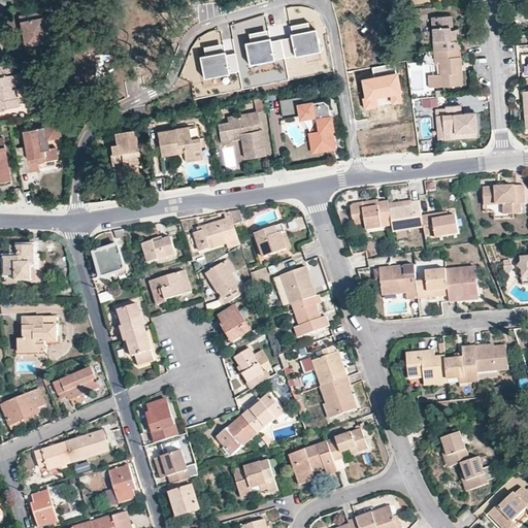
[(41,12),(20,15),(22,30),(24,39),(24,44),(45,41),(41,12)]
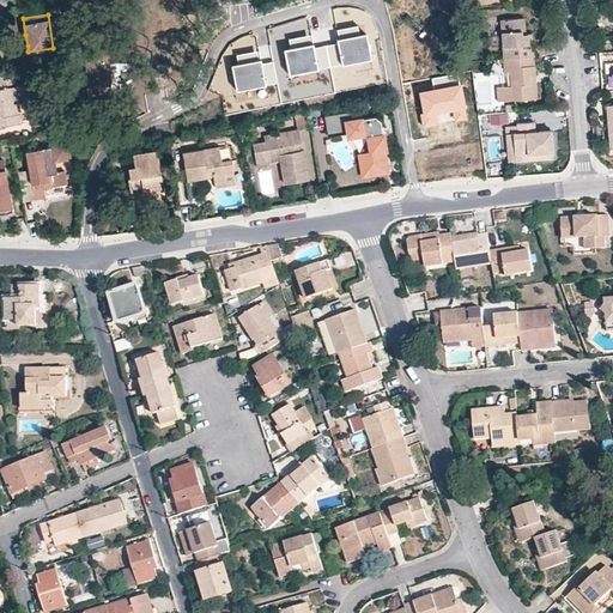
[(533,43),(528,44),(527,32),(525,32),(525,17),(502,19),(504,59),(533,56),(533,43)]
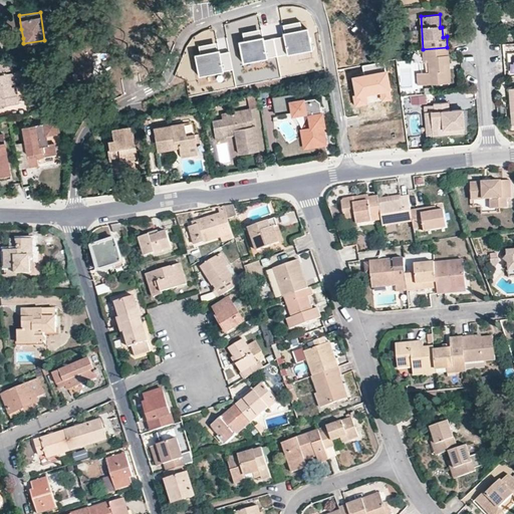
[(303,29),(302,22),(284,25),(286,36),(274,39),(278,54),(290,52),(291,56),(316,51),(312,28),(303,29)]
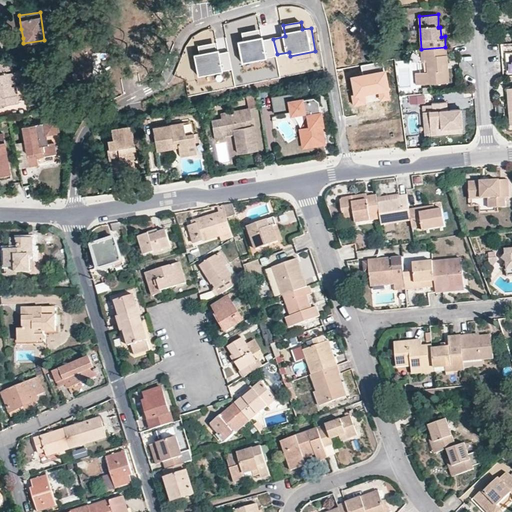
[(268,57),(277,54),(273,39),(265,41),(262,27),(241,32),(244,42),(238,43),(244,68),(269,62),(268,57)]
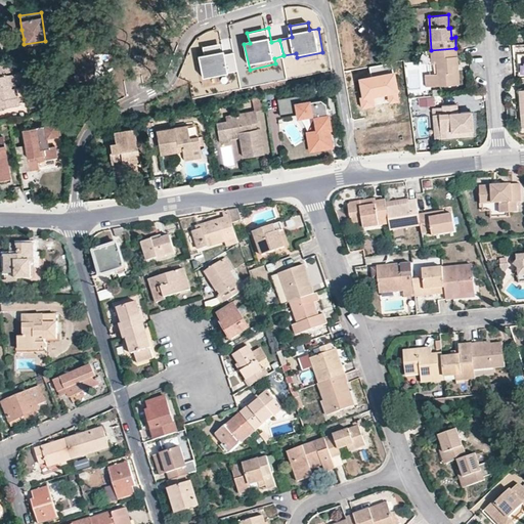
[(107,41),(73,42),(75,80),(94,79),(93,53),(107,52),(107,41)]
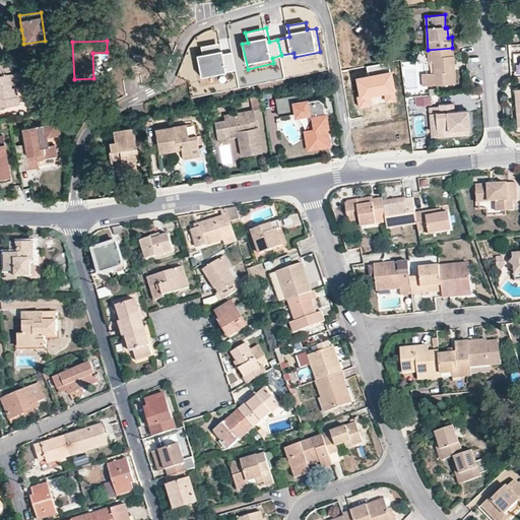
[(237,70),(232,52),(223,54),(220,41),(202,45),(204,55),(201,56),(207,77),(237,70)]
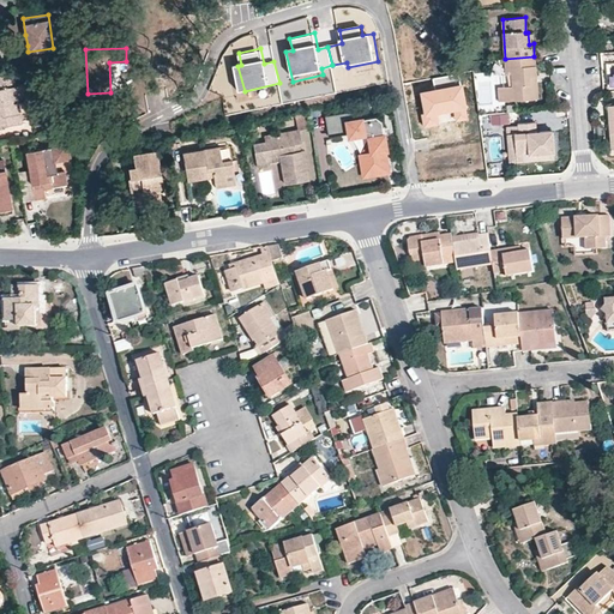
[(530,83),(529,77),(536,77),(534,56),(505,59),(506,74),(511,74),(511,88),(512,100),(539,98),(536,83),(530,83)]
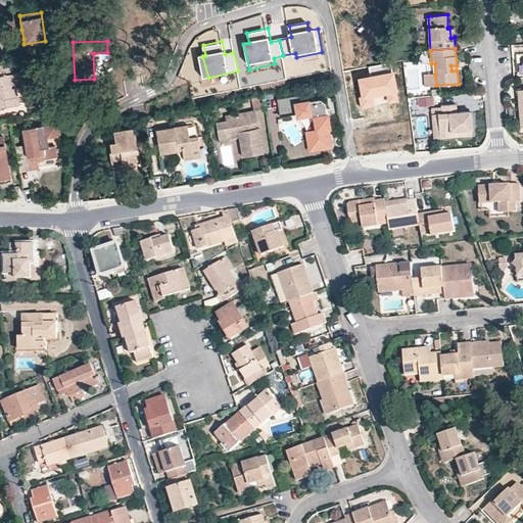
[(0,87),(0,89),(1,91),(0,91),(0,108),(6,107),(19,105),(17,89),(25,88),(21,73),(14,74),(12,63),(0,65),(0,87)]
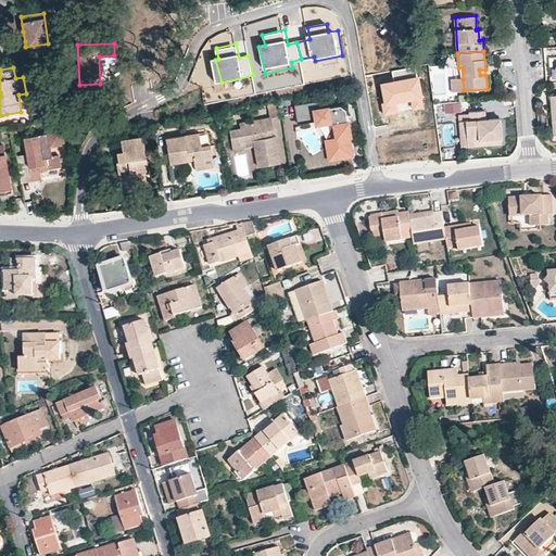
[(26,93),(19,95),(21,112),(29,111),(26,93)]
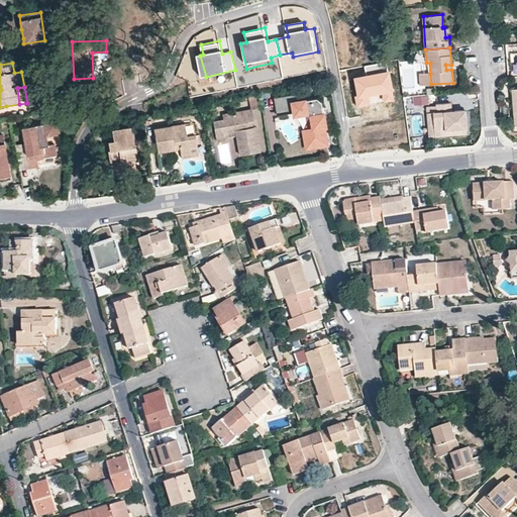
[(412,96),(412,105),(429,104),(428,96),(412,96)]
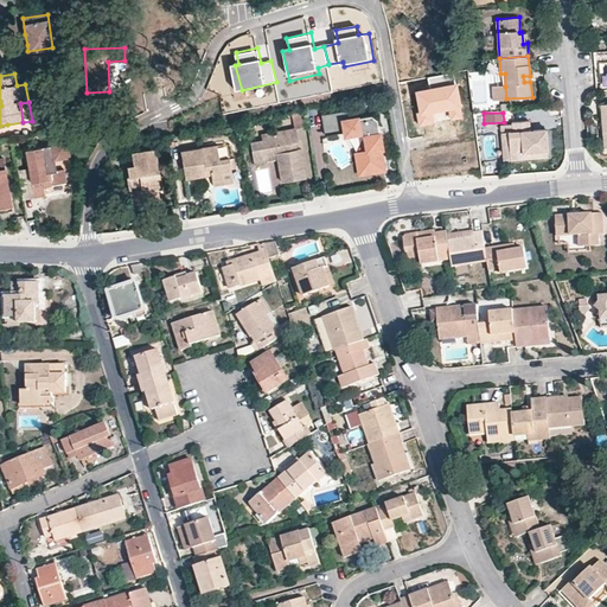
[(324,129),(326,139),(345,135),(346,140),(360,139),(365,144),(368,155),(363,157),(366,178),(384,176),(381,154),(382,154),(377,125),(372,121),(353,123),(352,115),(325,120),(326,129),(324,129)]
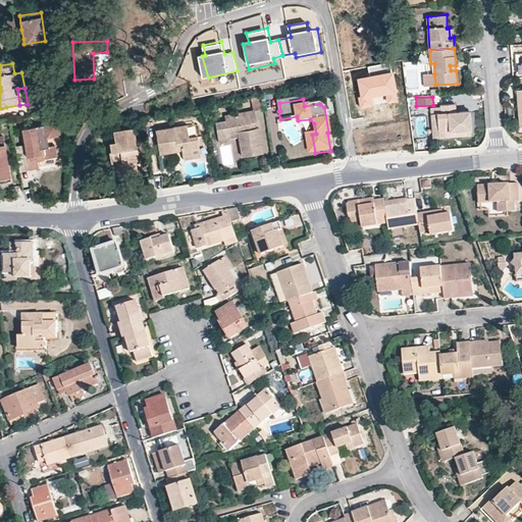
[(450,136),(450,132),(459,131),(460,136),(470,134),(469,111),(455,112),(454,105),(440,106),(440,114),(436,114),(438,138),(450,136)]
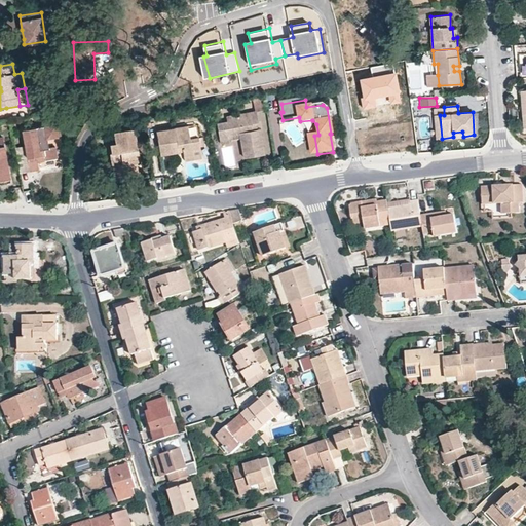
[(230,135),(240,133),(240,138),(245,158),(264,154),(260,129),(257,129),(256,123),(259,122),(257,112),(236,115),(236,120),(227,122),(218,124),(221,143),(232,141),(231,139),(230,135)]
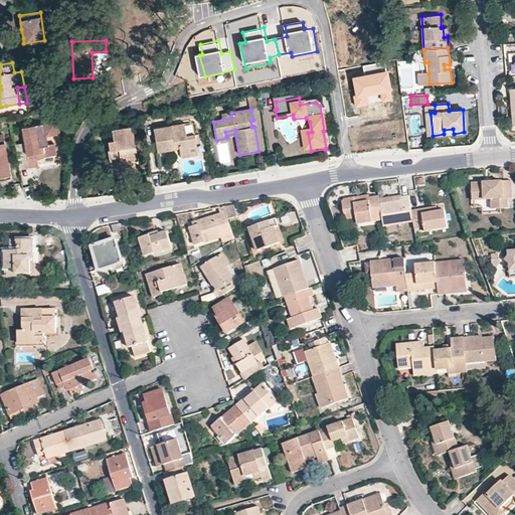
[(54,122),(22,127),(29,167),(38,166),(37,158),(36,155),(44,154),(44,157),(56,155),(54,144),(48,145),(46,135),(56,133),(54,122)]
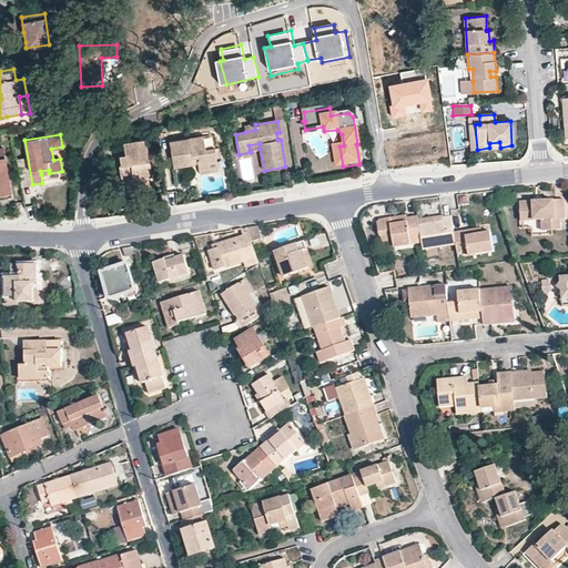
[(213,135),(204,137),(206,149),(215,148),(213,135)]
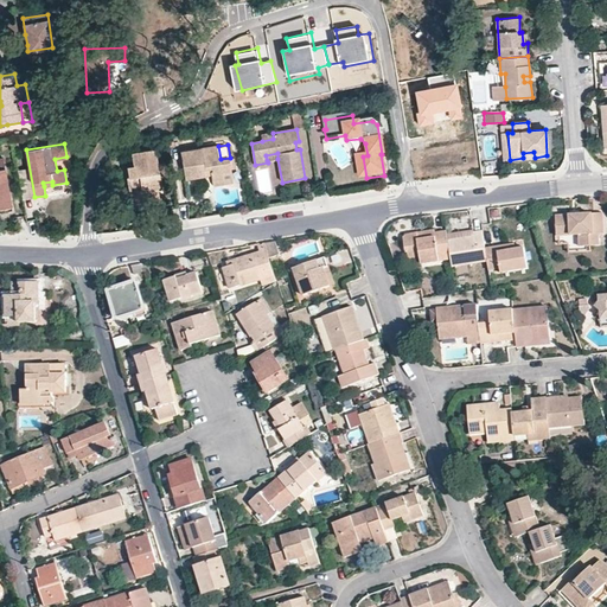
[(205,176),(204,170),(211,168),(211,174),(212,179),(223,178),(222,174),(232,172),(230,158),(221,159),(218,146),(181,152),(186,179),(205,176)]
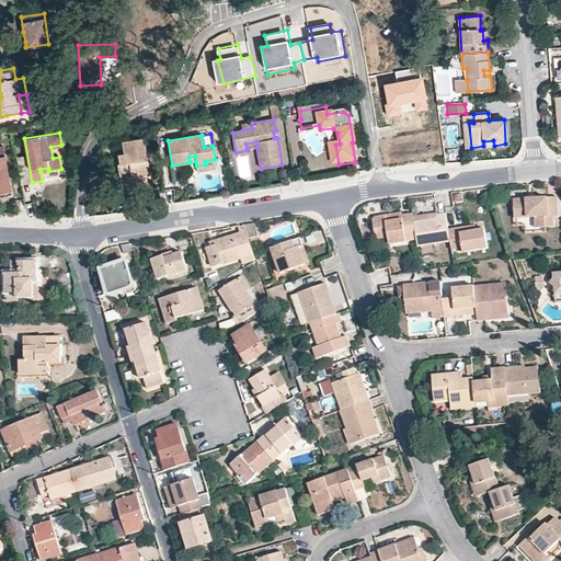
[(123,153),(124,162),(119,162),(117,163),(119,178),(136,174),(138,185),(151,184),(144,138),(125,140),(127,148),(123,149),(123,153)]
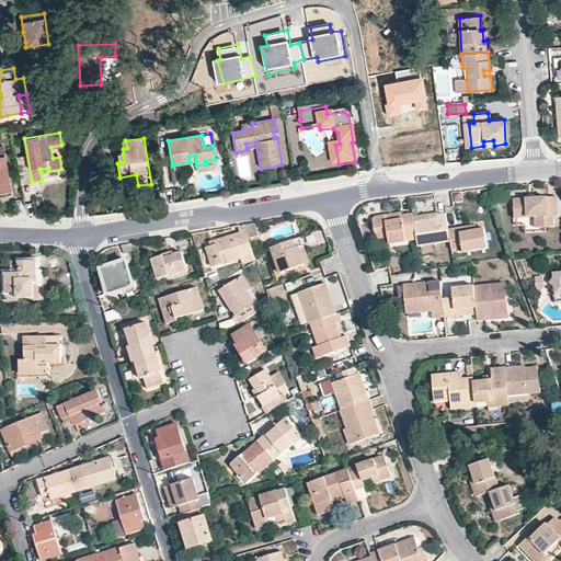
[(335,145),(329,145),(332,165),(339,164),(335,145)]
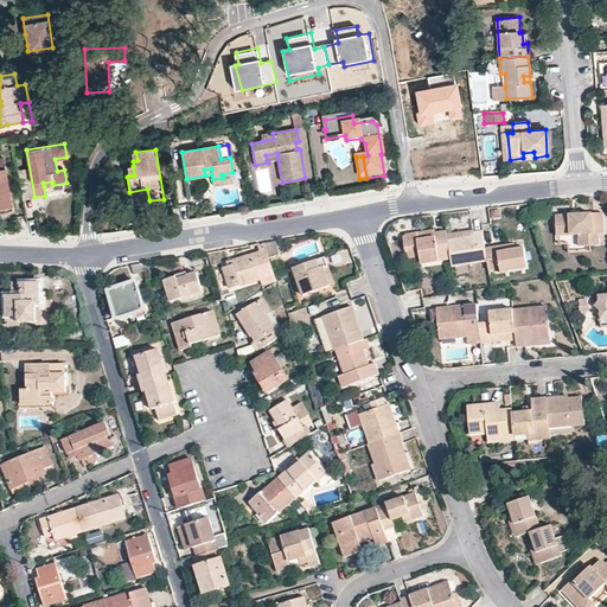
[(0,206),(12,205),(5,159),(0,159),(0,206)]
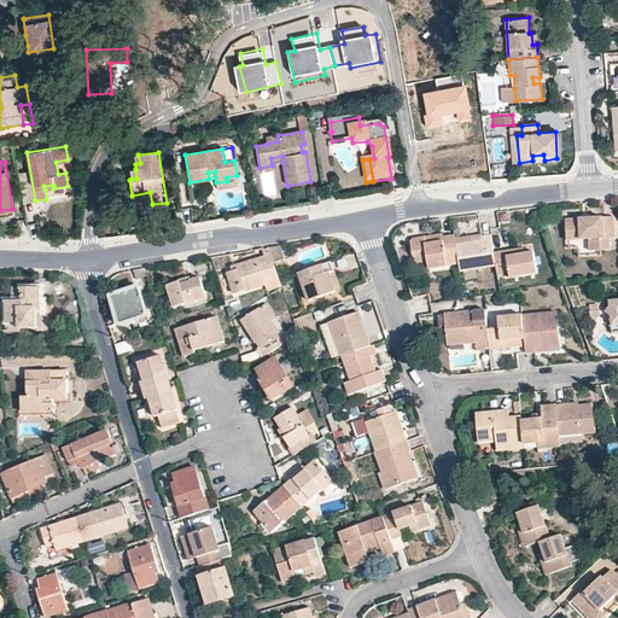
[(237,175),(226,178),(227,181),(216,182),(217,190),(229,187),(238,186),(237,175)]
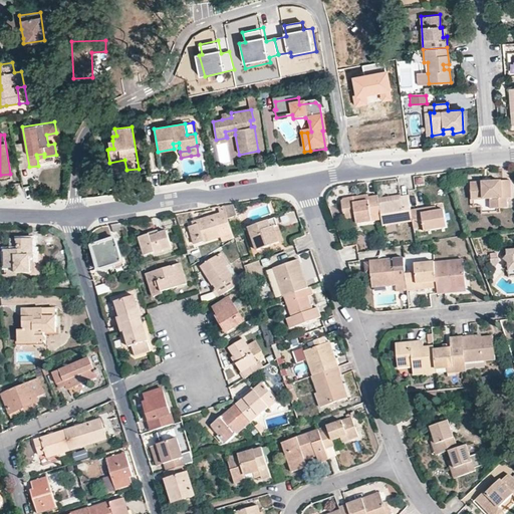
[(109,163),(111,173),(126,170),(124,160),(109,163)]
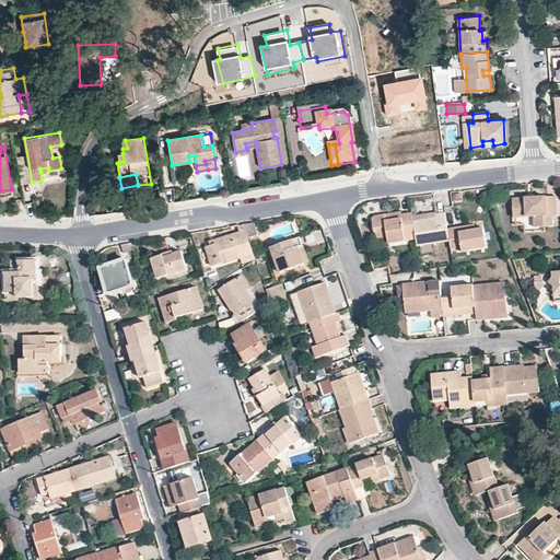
[(514,218),(516,217),(535,216),(535,226),(546,225),(555,225),(553,214),(558,214),(557,195),(534,197),(534,200),(526,201),(526,197),(513,198),(514,218)]
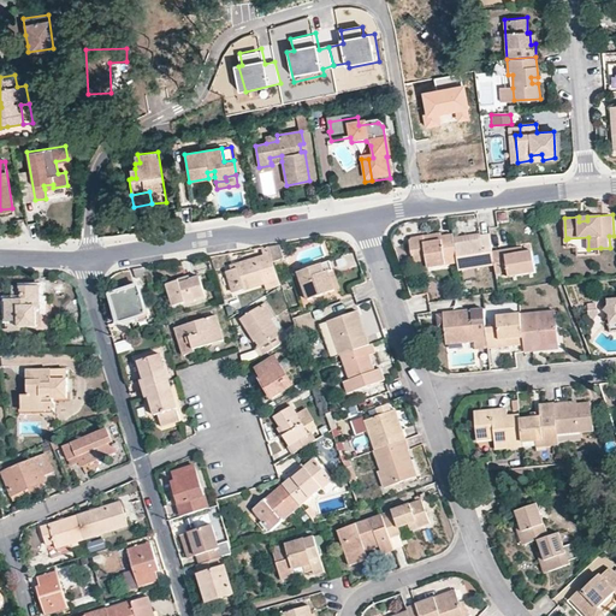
[(481,240),(475,241),(456,243),(457,255),(460,270),(496,264),(493,250),(491,232),(480,235),(481,240)]
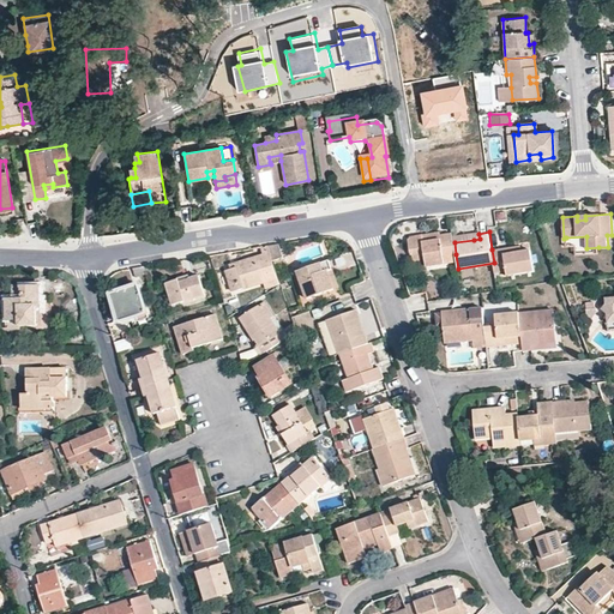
[(417,260),(428,259),(429,265),(446,263),(445,256),(456,254),(455,242),(452,233),(441,235),(426,238),(425,234),(415,236),(411,239),(414,251),(415,251),(417,260)]
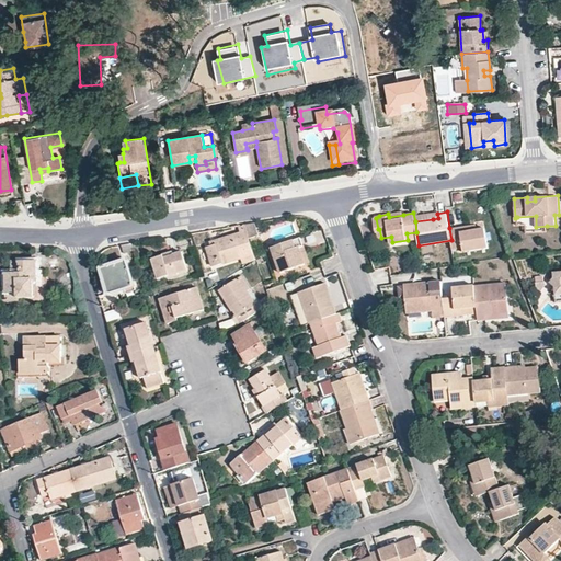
[(248,235),(259,232),(255,221),(244,224),(244,225),(247,233),(248,235)]
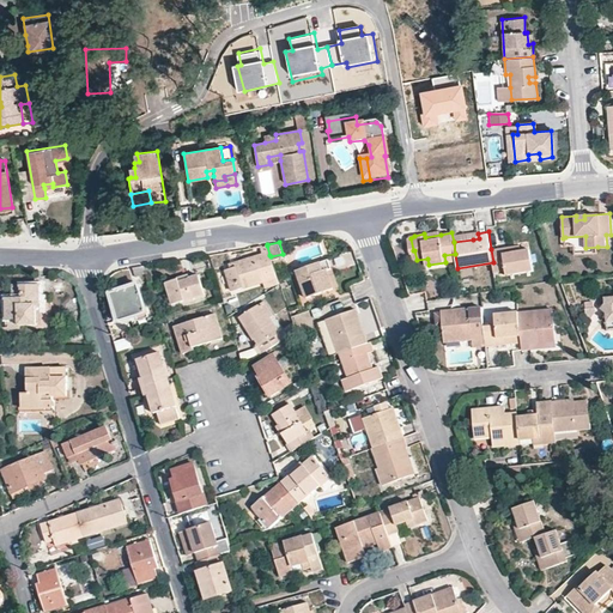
[(529,248),(521,250),(513,252),(511,247),(511,246),(491,249),(493,262),(495,271),(505,269),(507,273),(533,269),(529,248)]
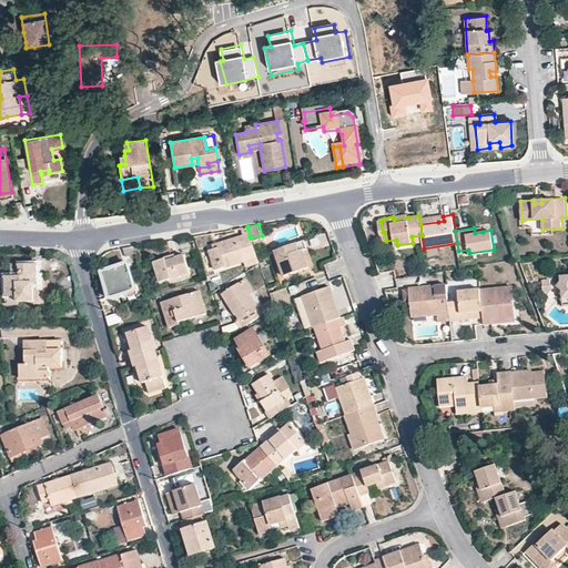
[(210,251),(216,271),(245,262),(244,256),(255,253),(251,237),(250,236),(219,245),(220,249),(214,250),(210,251)]
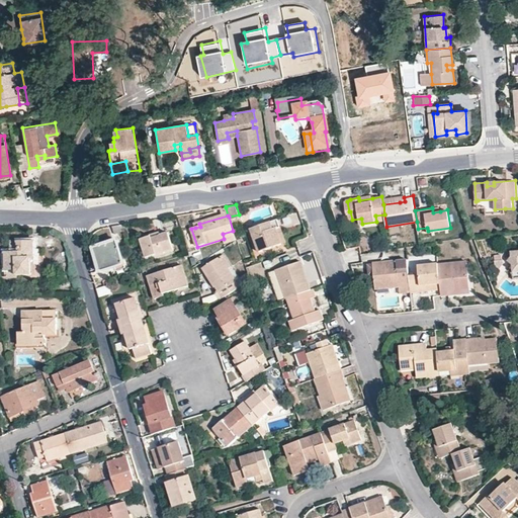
[(258,250),(280,242),(275,227),(279,225),(276,217),(250,226),(254,237),(258,250)]
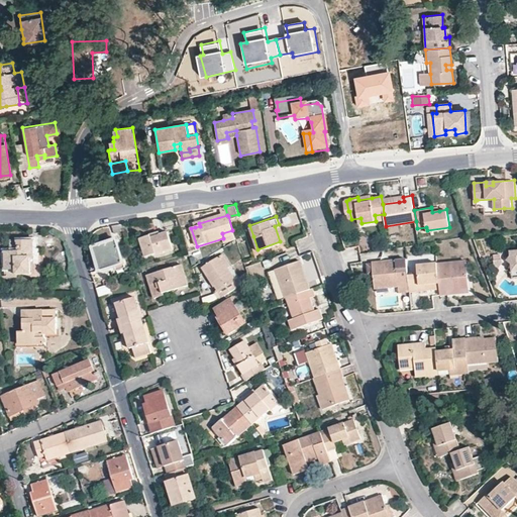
[(279,224),(275,226),(280,241),(284,240),(279,224)]
